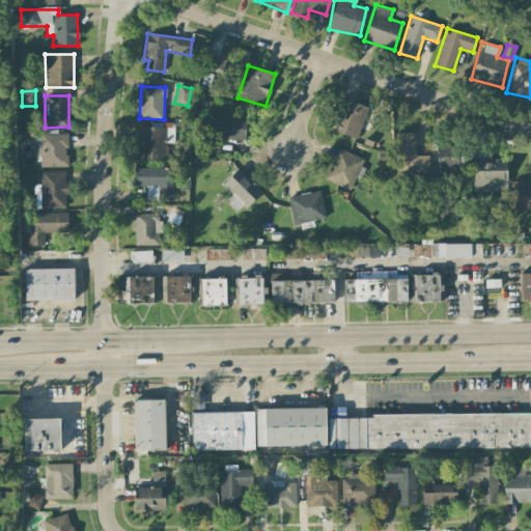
[(368,108),(345,99),(333,131),(356,139),(368,108)]
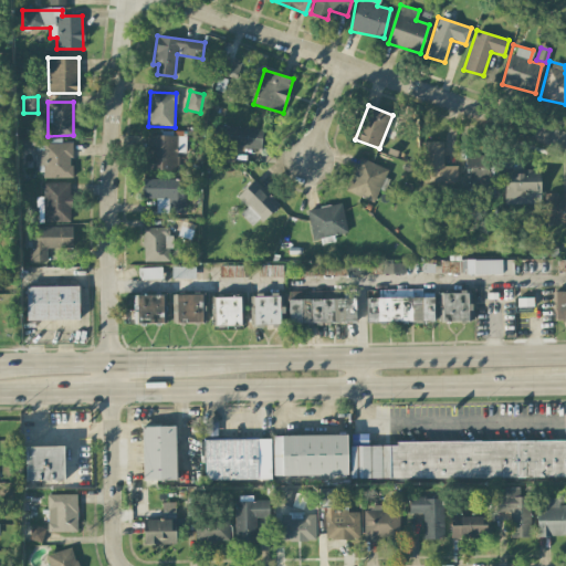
[(262,128),(220,126),(218,160),(234,160),(234,148),(261,149),(262,128)]
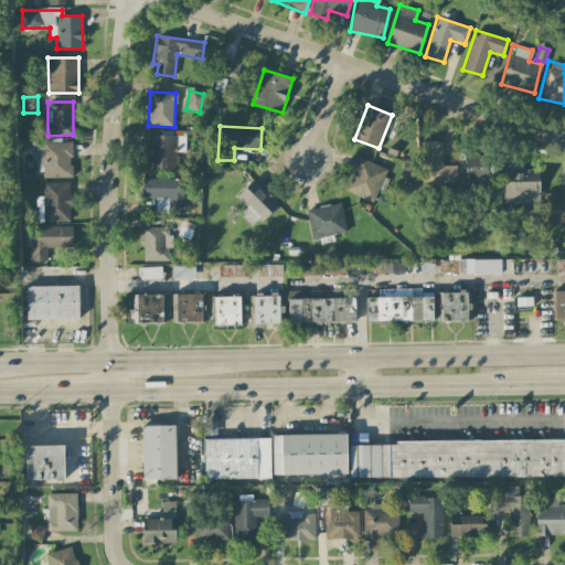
[(147,135),(146,169),(177,170),(177,152),(184,152),(185,136),(147,135)]
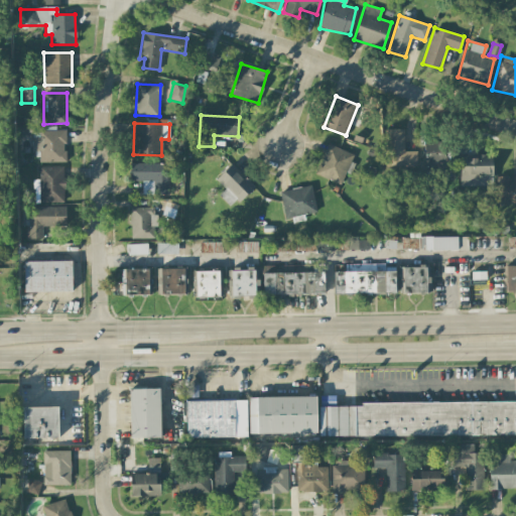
[(404,129),(385,129),(384,167),(416,167),(416,151),(404,151),(404,129)]
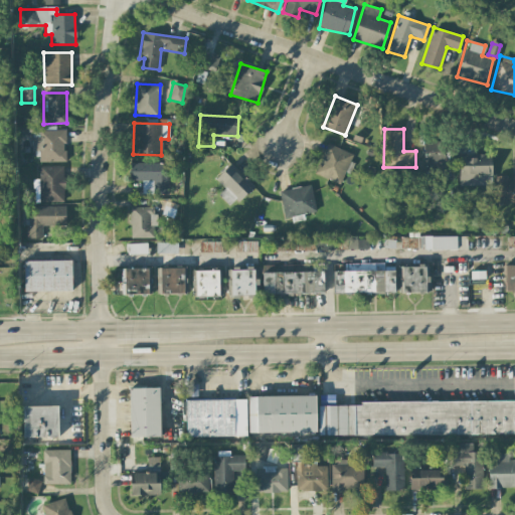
[(65,161),(64,130),(38,130),(39,135),(32,135),(32,150),(39,150),(39,162),(65,161)]
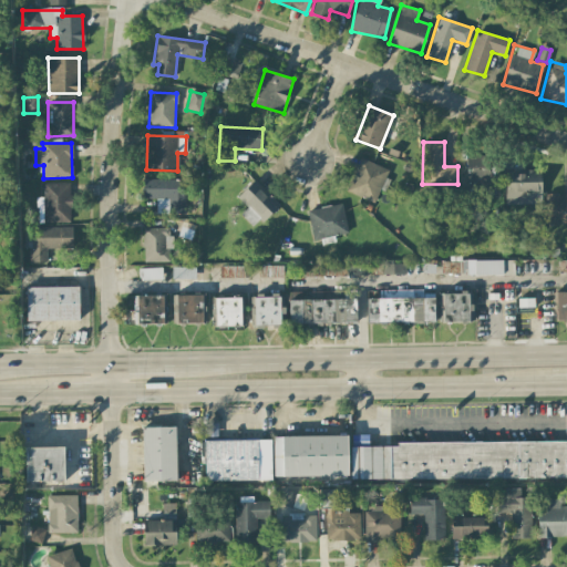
[(467,156),(466,179),(491,181),(491,169),(490,169),(490,156),(467,156)]
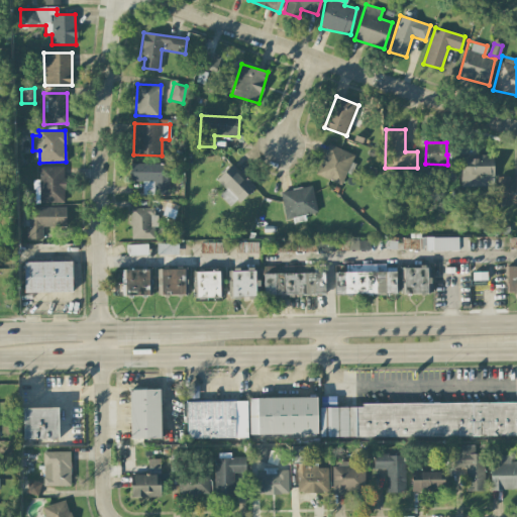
[(341,185),(347,170),(348,170),(354,156),(328,144),(316,174),(341,185)]
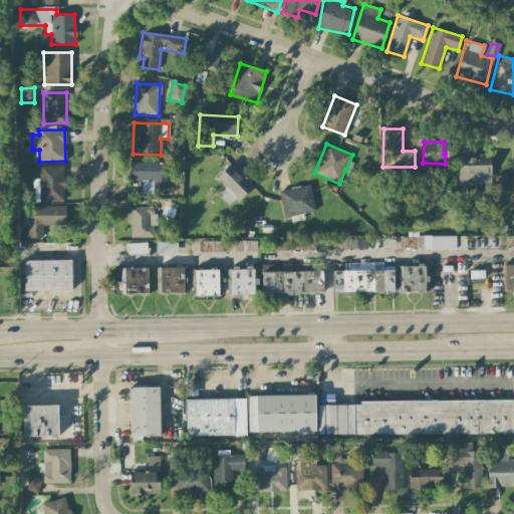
[(491,185),(490,154),(458,155),(458,186),(491,185)]
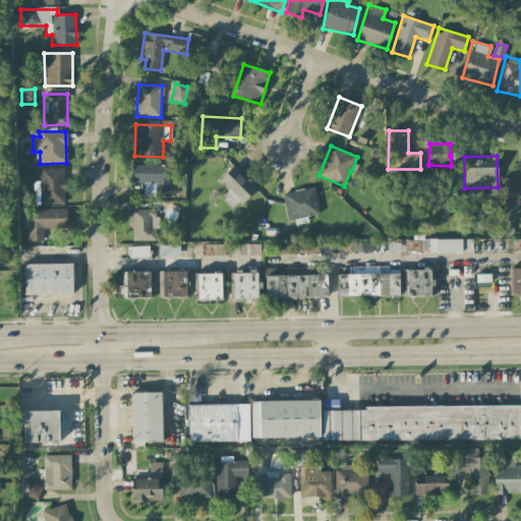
[(169,197),(169,165),(130,164),(130,182),(143,183),(143,196),(169,197)]
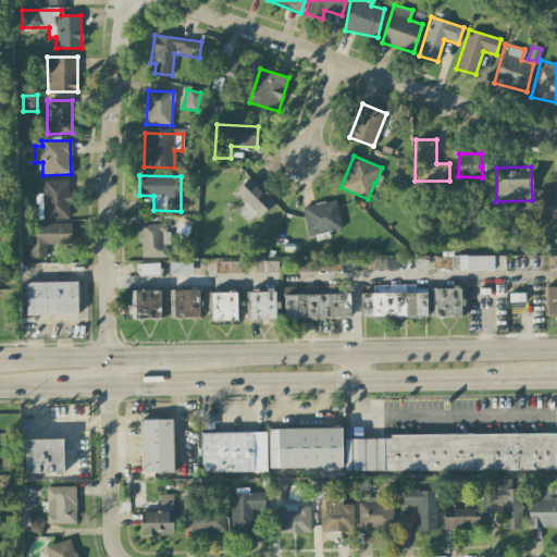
[(273,201),(249,177),(233,193),(243,205),(236,211),(249,224),(273,201)]
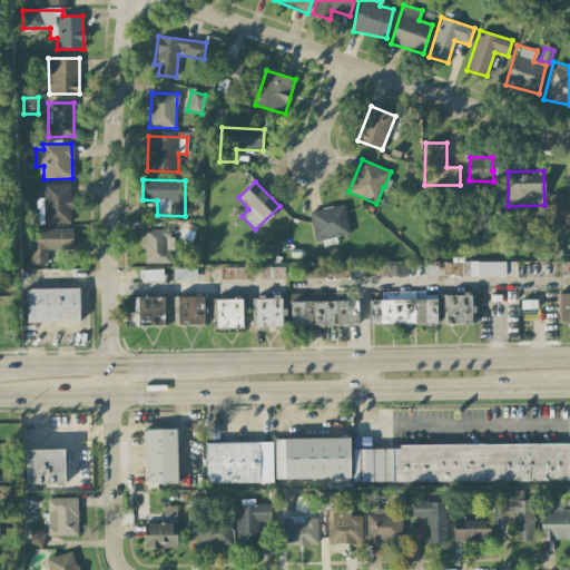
[(70,184),(42,184),(42,224),(70,223),(70,184)]
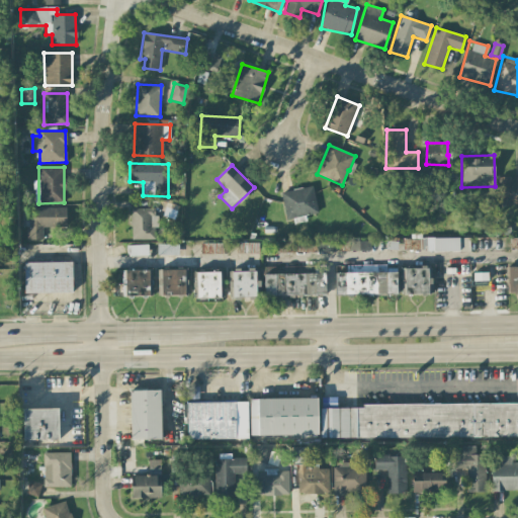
[(517,203),(517,176),(499,177),(499,204),(517,203)]
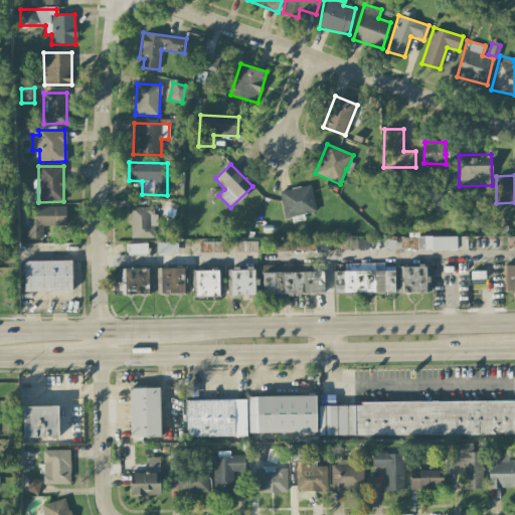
[(284,217),(316,212),(311,185),(279,190),(284,217)]
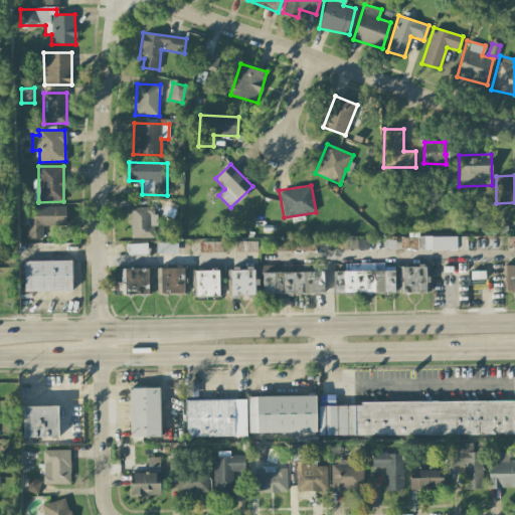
[(65,225),(65,205),(27,207),(28,238),(42,238),(42,226),(65,225)]
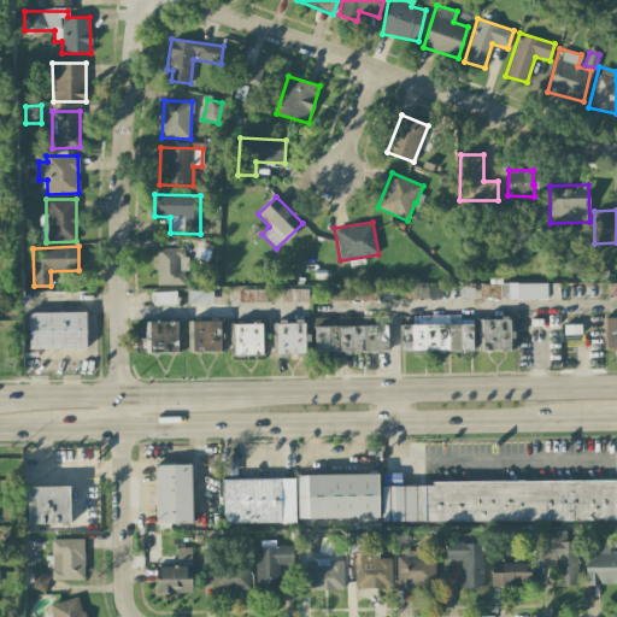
[(157,286),(186,285),(186,248),(156,248),(157,286)]
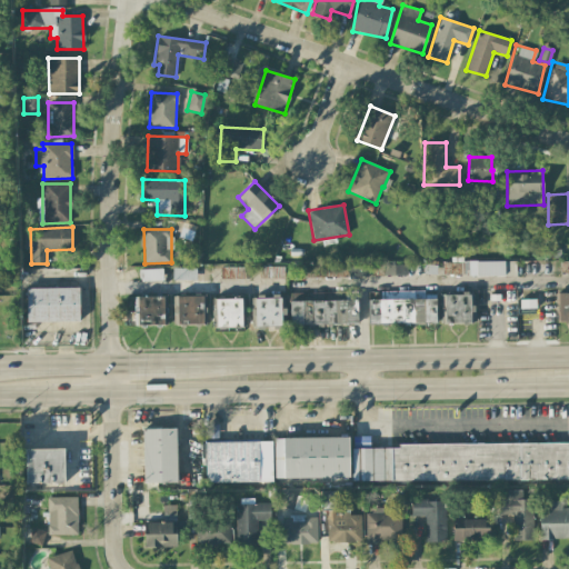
[(477,276),(503,276),(505,261),(477,261),(477,276)]
